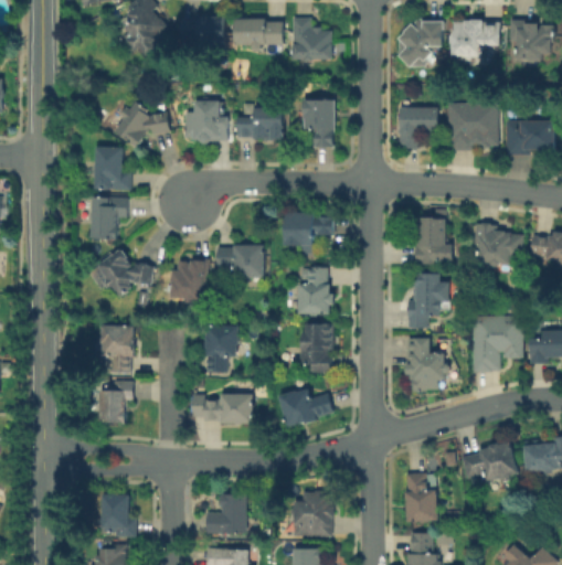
[(134,64),(109,38),(130,20),(126,17),(130,13),(126,7),(134,0),(154,0),(158,4),(151,10),(168,28),(161,33),(165,38),(134,64)]
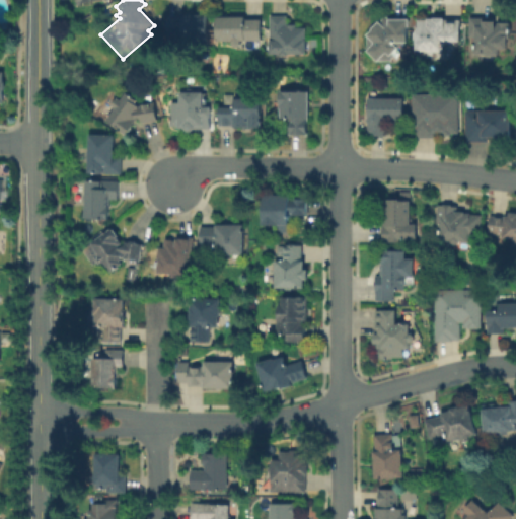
[(212,42),(168,43),(168,11),(211,10),(212,42)]
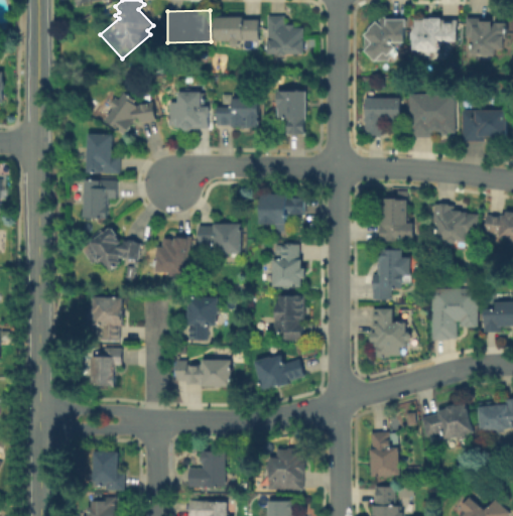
[(393,57),(365,58),(364,30),(377,18),(377,14),(386,14),(386,17),(404,16),(405,42),(393,57)]
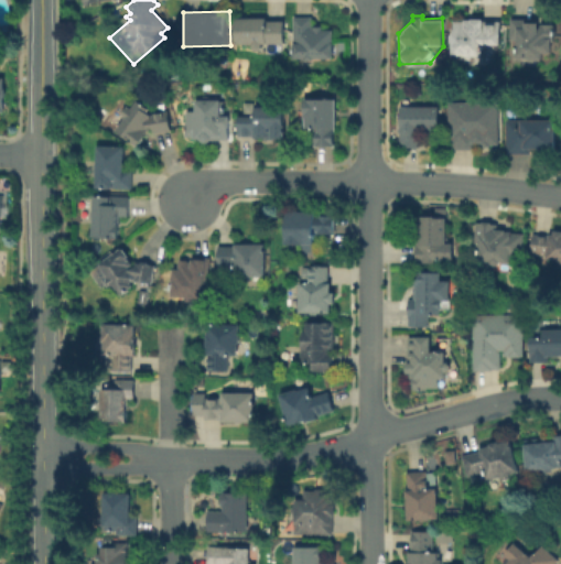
[(559,52),(507,53),(506,15),(525,15),(525,20),(558,19),(559,52)]
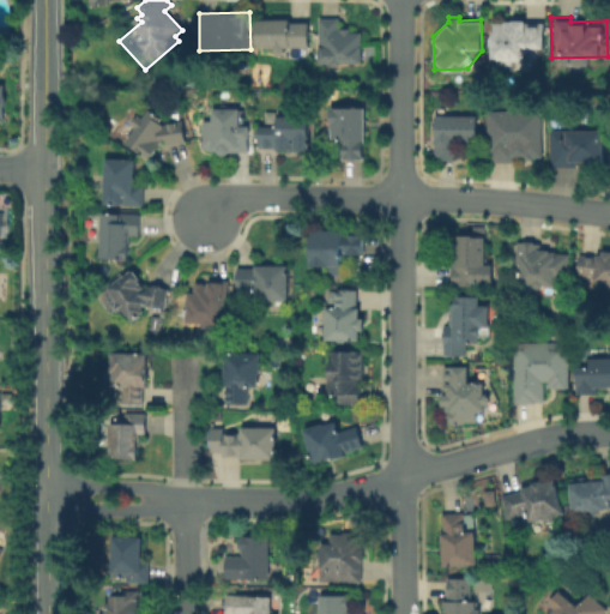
[(519,64),(499,64),(499,58),(489,58),(489,28),(491,28),(491,19),(526,18),(526,25),(537,25),(537,19),(542,19),(543,47),(535,48),(535,55),(527,55),(529,59),(519,59),(519,64)]
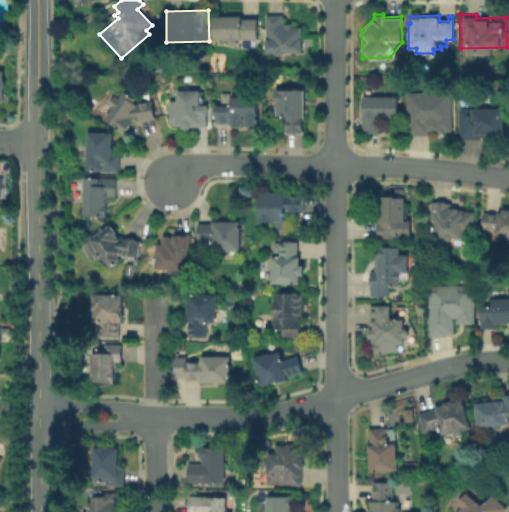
[(283,63),(265,63),(264,17),(283,17),(283,27),(292,26),(292,30),(302,29),(303,55),(282,56),(283,63)]
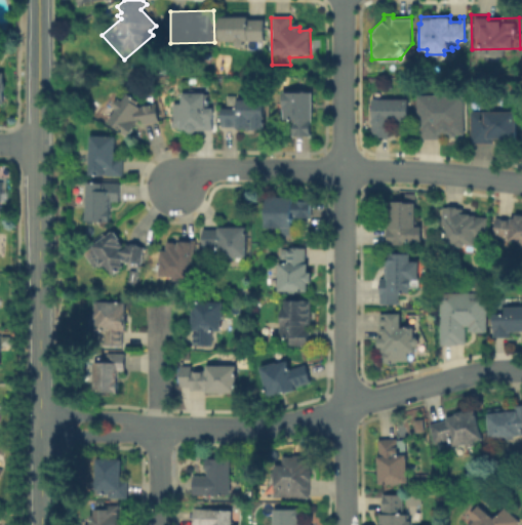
[(267,50),(219,51),(218,18),(248,18),(248,22),(267,21),(267,50)]
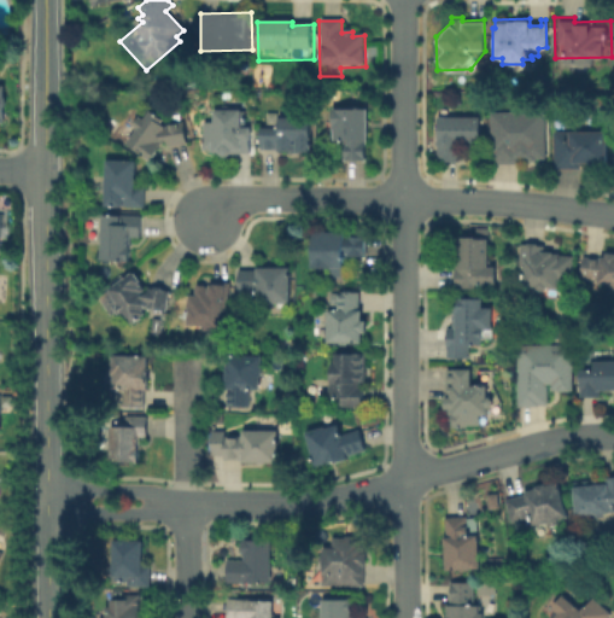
[(145,157),(117,138),(130,122),(123,116),(132,105),(136,110),(144,99),(157,108),(153,112),(170,124),(177,124),(182,139),(158,139),(145,157)]
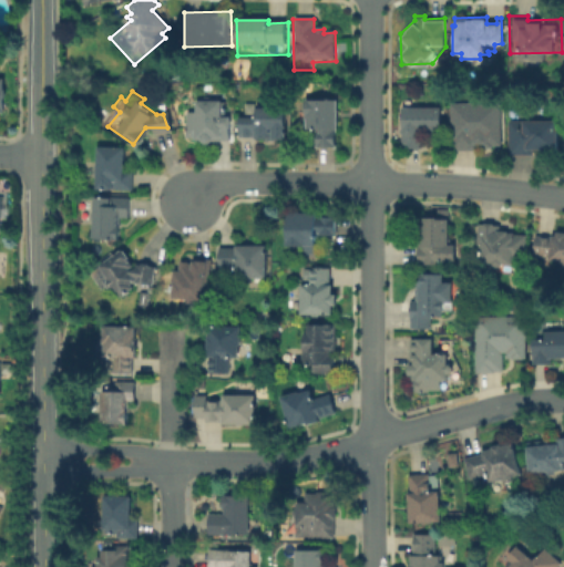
[(215,137),(194,138),(193,135),(182,135),(181,104),(193,104),(192,94),(219,94),(219,110),(226,110),(227,132),(214,133),(215,137)]
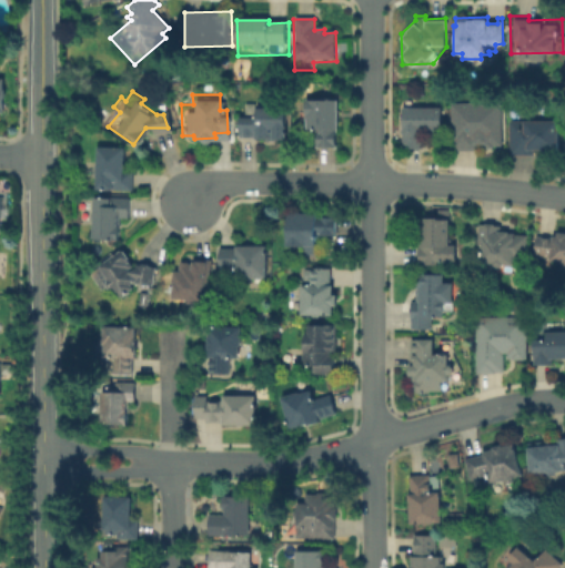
[(338,143),(314,144),(313,124),(302,124),(302,95),(335,94),(338,143)]
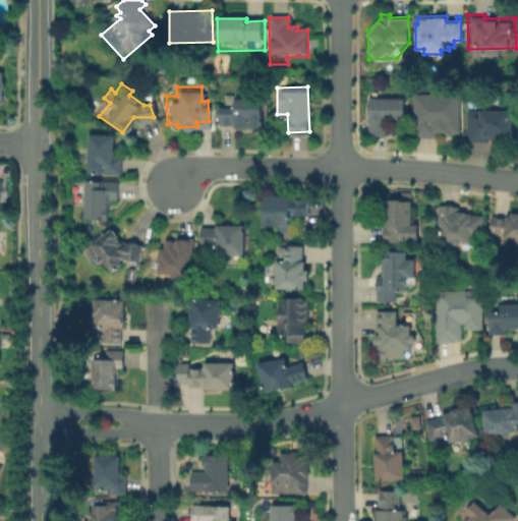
[(264,128),(234,129),(234,125),(219,126),(219,106),(234,105),(234,95),(263,94),(264,128)]
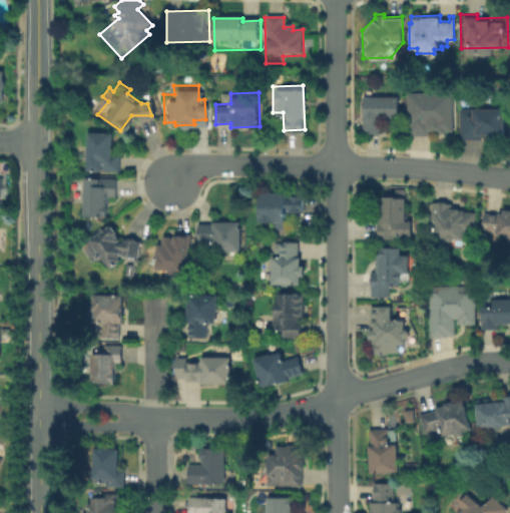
[(455,136),(408,138),(407,94),(454,93),(455,136)]
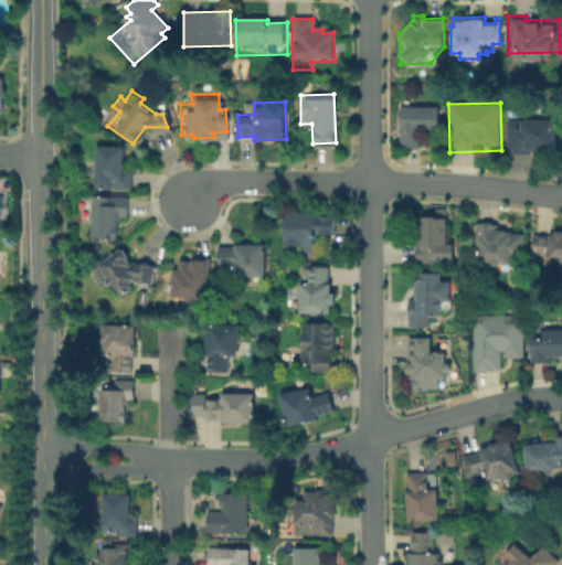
[(422,146),(398,147),(396,105),(438,104),(438,127),(421,128),(422,146)]
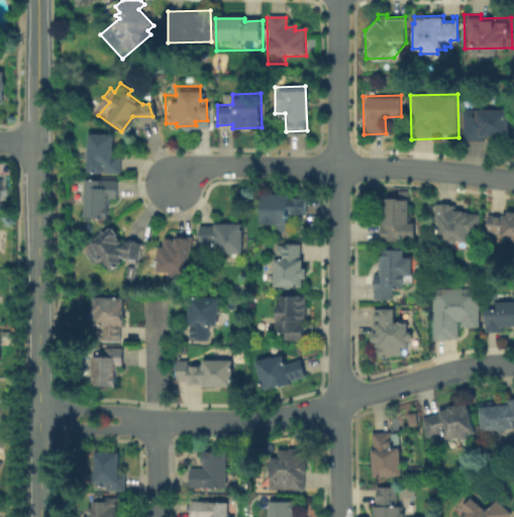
[(494,141),(464,142),(463,112),(508,110),(509,138),(494,138),(494,141)]
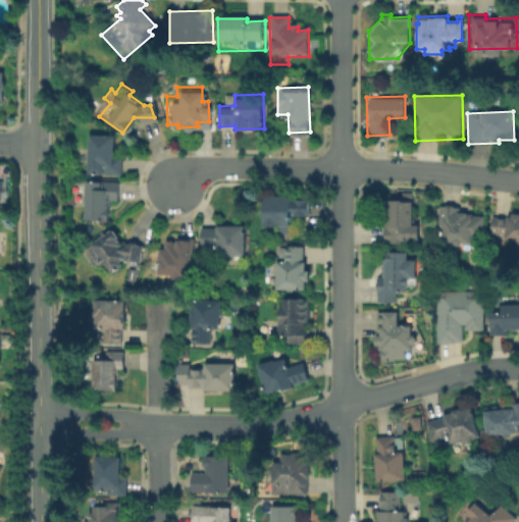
[(118,172),(84,173),(83,132),(108,131),(108,157),(118,157),(118,172)]
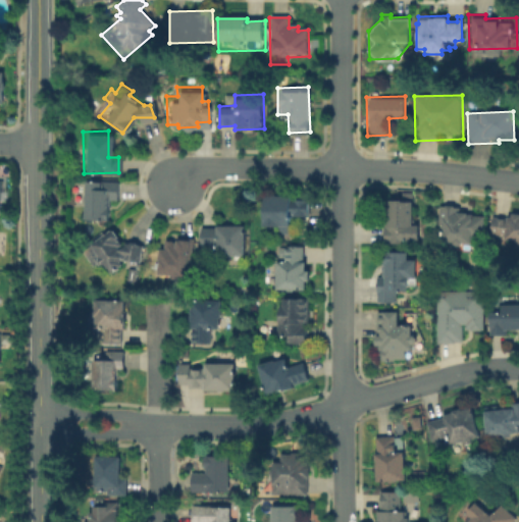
[(82,220),(81,203),(76,203),(75,193),(83,192),(82,180),(116,179),(117,199),(106,200),(106,219),(82,220)]
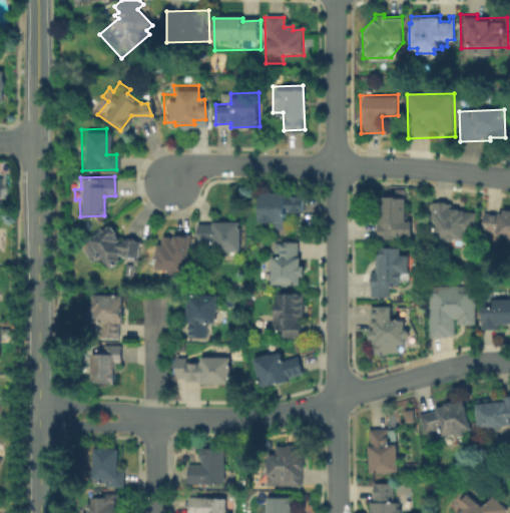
[(262,225),(261,195),(287,194),(287,197),(305,197),(305,218),(288,219),(288,225),(262,225)]
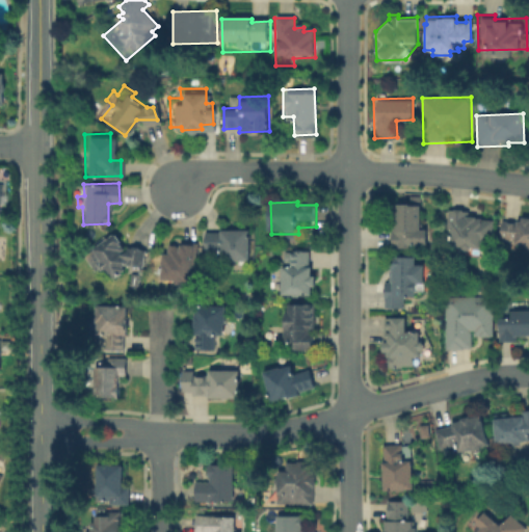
[(392,247),(391,229),(395,229),(394,203),(421,203),(422,246),(392,247)]
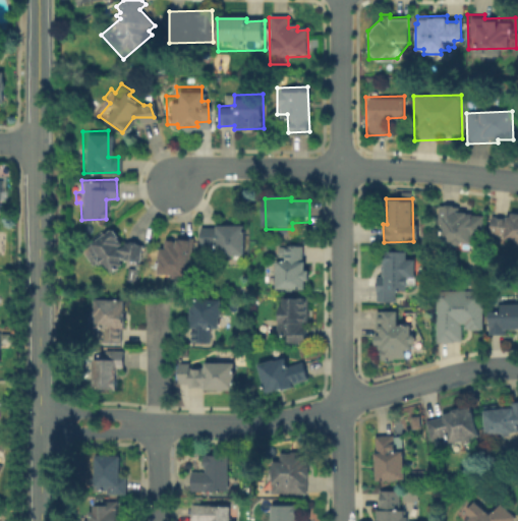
[(469,240),(436,241),(434,200),(454,199),(455,207),(479,207),(480,233),(468,233),(469,240)]
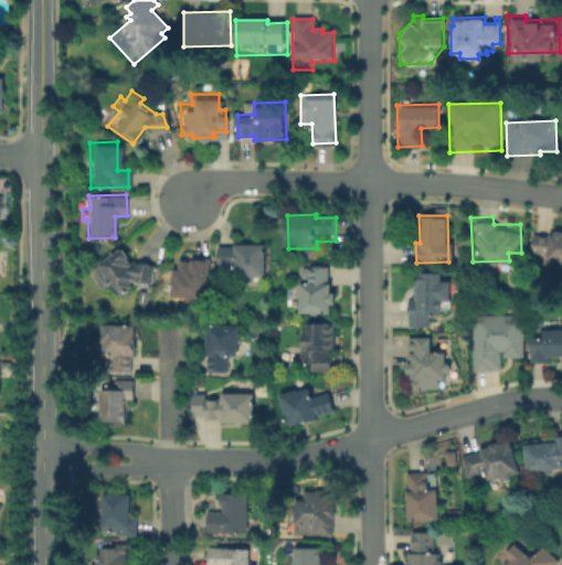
[(561,258),(549,257),(549,255),(532,254),(534,236),(551,238),(551,235),(557,235),(557,231),(561,231),(561,258)]
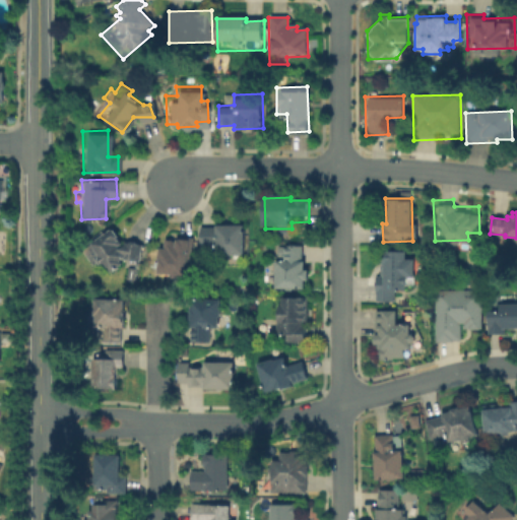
[(247,256),(217,257),(216,250),(212,250),(212,254),(201,254),(200,230),(246,228),(247,256)]
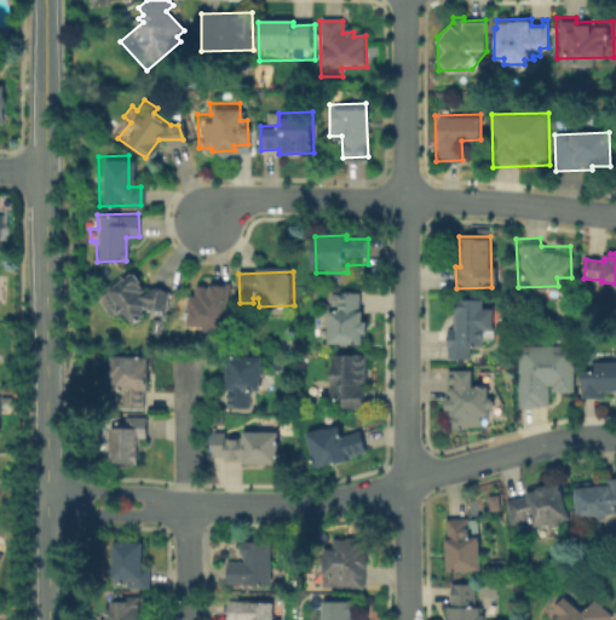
[(132,326),(125,316),(120,320),(113,310),(119,306),(107,290),(132,273),(144,288),(167,290),(166,309),(145,309),(132,326)]
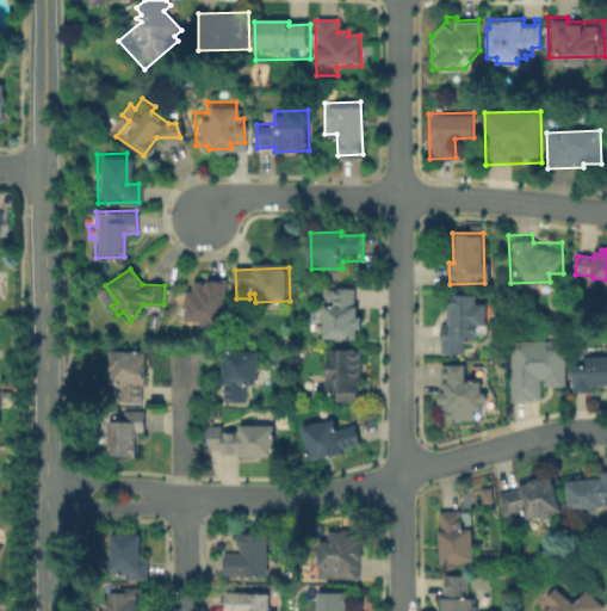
[(221,328),(194,328),(190,320),(183,320),(181,288),(187,287),(187,276),(221,276),(221,291),(221,328)]
